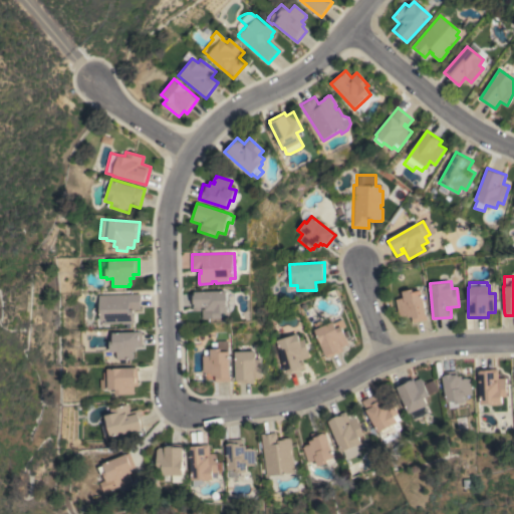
[(193,289),(201,289),(201,291),(228,290),(229,312),(222,312),(222,317),(203,318),(203,306),(201,306),(202,310),(193,310),(193,289)]
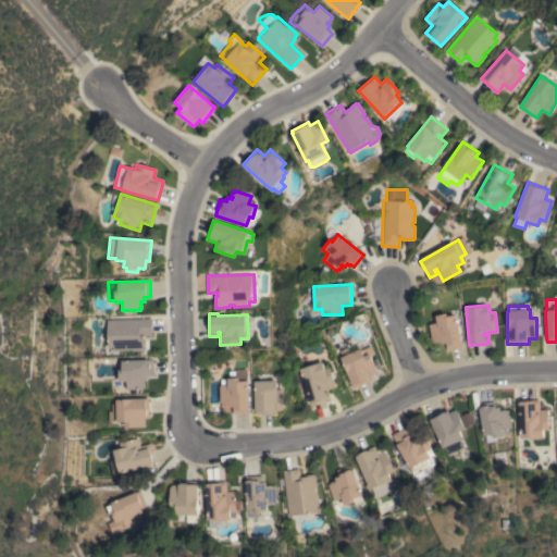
[(462,346),(433,351),(428,324),(436,323),(435,316),(447,313),(447,316),(456,314),(462,346)]
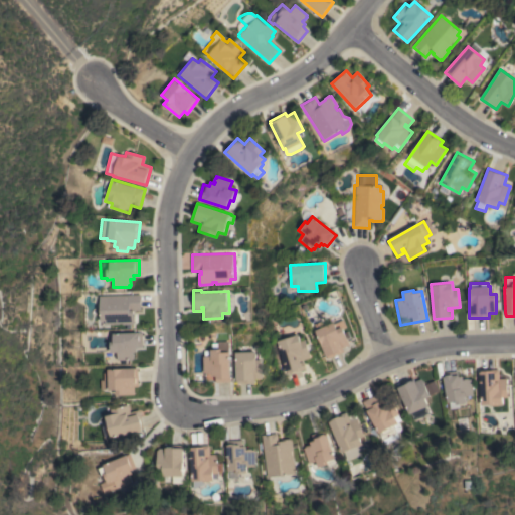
[(141,294),(141,310),(133,310),(134,318),(135,318),(135,323),(134,323),(134,324),(122,324),(122,323),(118,323),(119,324),(116,324),(116,323),(115,323),(115,324),(105,324),(105,321),(99,321),(99,296),(141,294)]
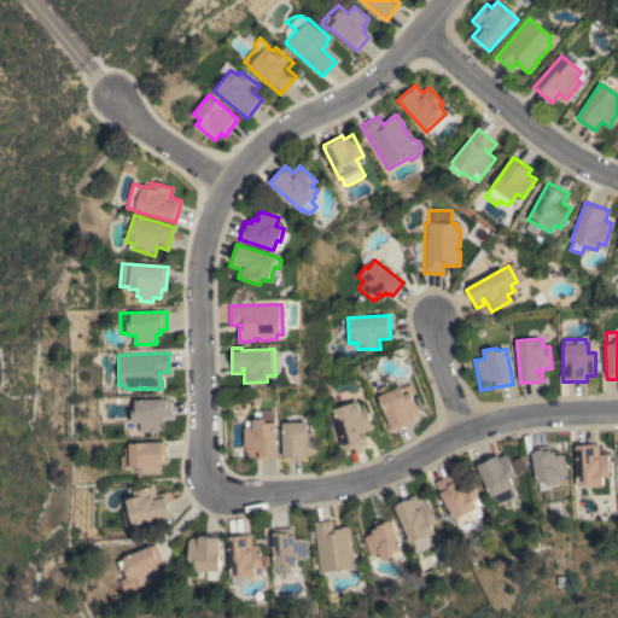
[(401,386),(404,395),(410,392),(420,414),(412,418),(413,421),(392,430),(378,396),(401,386)]
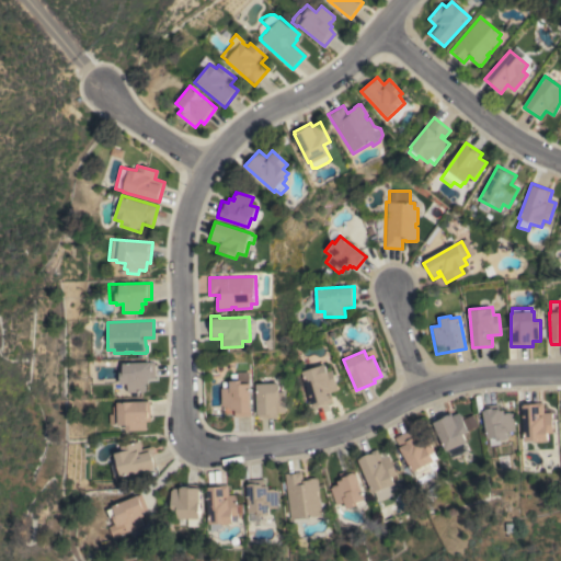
[(156,379),(149,379),(149,384),(146,384),(146,389),(145,389),(145,392),(127,392),(126,384),(119,384),(119,371),(123,371),(123,363),(155,362),(156,379)]
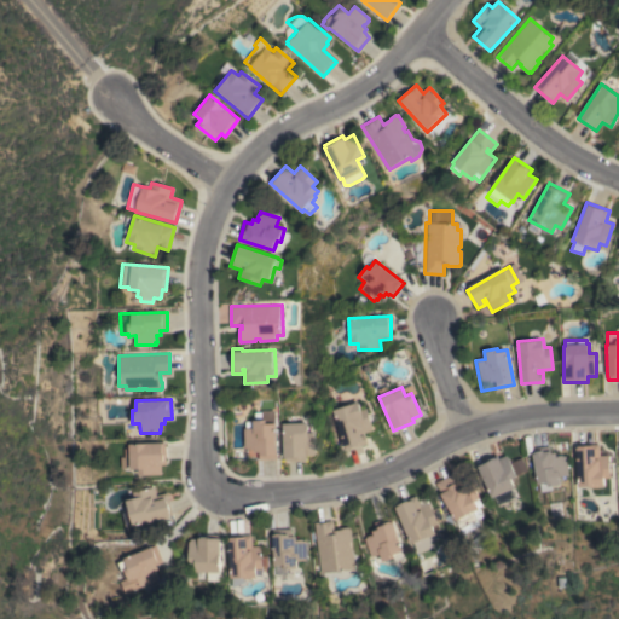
[(358,401),(360,410),(366,408),(374,429),(359,434),(359,435),(364,434),(368,443),(346,450),(333,410),(358,401)]
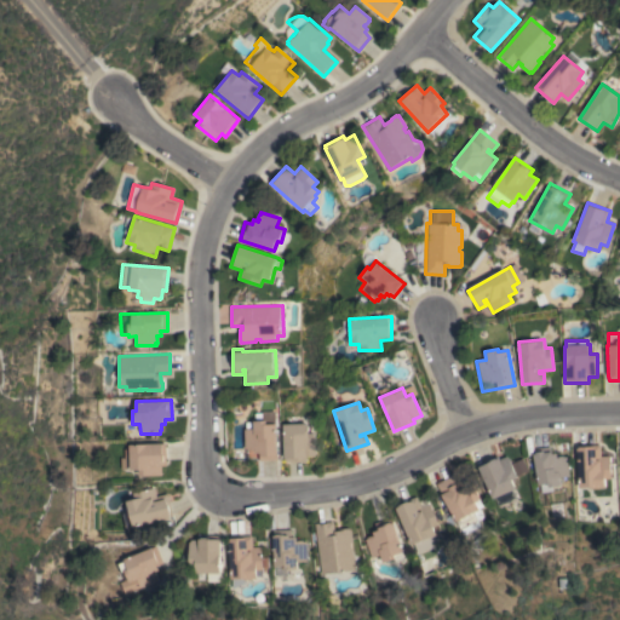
[(277,460),(260,460),(259,453),(253,453),(253,449),(247,451),(247,448),(245,448),(244,429),(253,429),(253,422),(262,420),(262,412),(274,411),(277,460)]
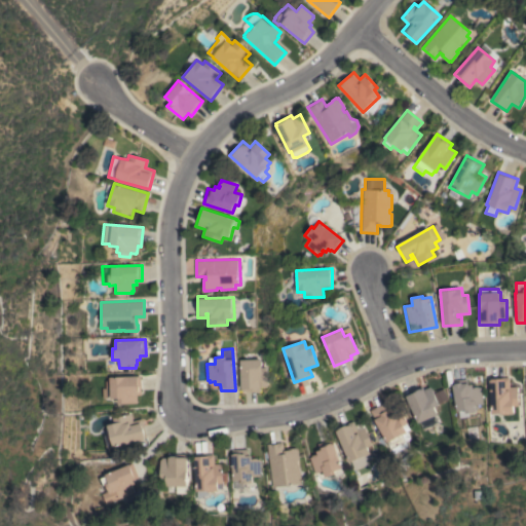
[(262,359),(262,367),(267,367),(268,386),(260,386),(260,390),(242,391),(242,388),(241,388),(240,360),(262,359)]
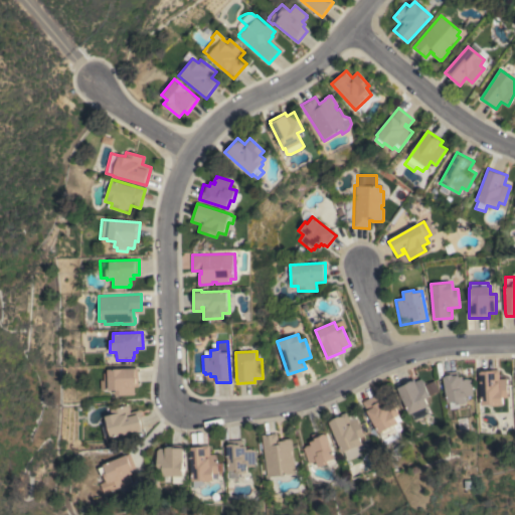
[(115,395),(115,390),(108,390),(107,387),(105,387),(105,389),(100,389),(99,380),(103,380),(102,372),(107,372),(107,369),(137,368),(138,386),(134,386),(135,394),(115,395)]
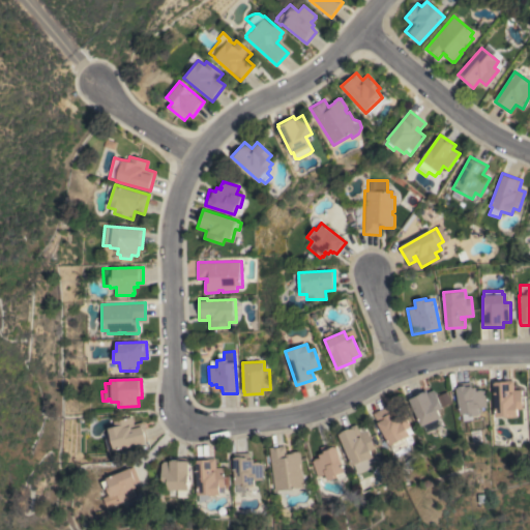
[(522,409),(521,409),(521,415),(517,415),(517,416),(494,417),(493,381),(513,380),(513,390),(521,390),(522,409)]
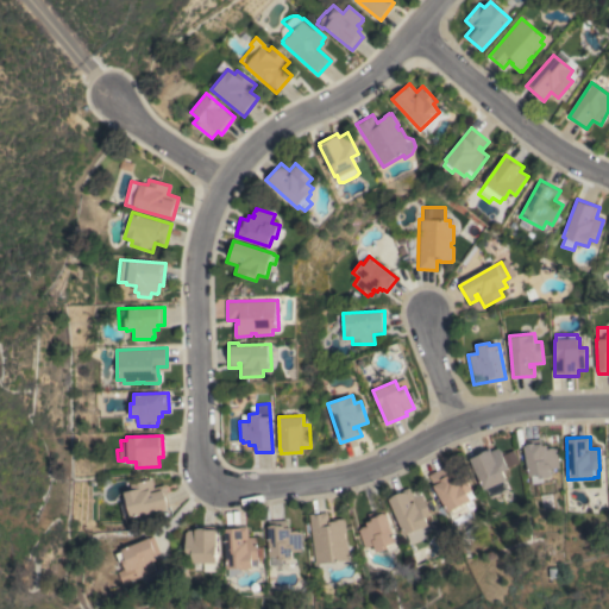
[(559,468),(550,469),(551,476),(541,478),(542,482),(532,484),(529,475),(529,476),(523,441),(541,438),(542,445),(546,445),(547,450),(548,450),(548,447),(553,447),(554,449),(557,449),(559,468)]
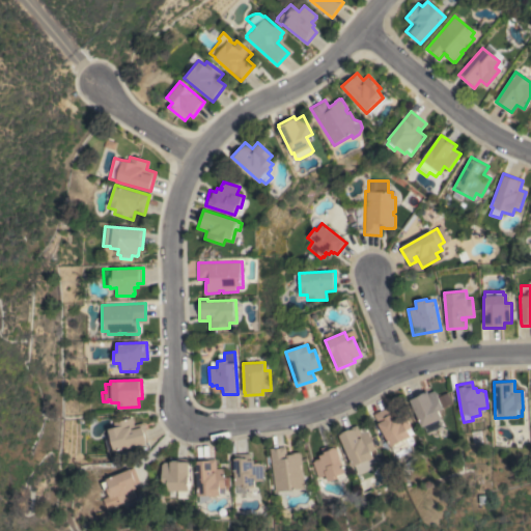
[(447,393),(451,403),(442,408),(443,409),(439,411),(442,418),(421,426),(410,399),(411,399),(410,397),(425,390),(427,393),(434,391),(435,392),(436,391),(438,397),(447,393)]
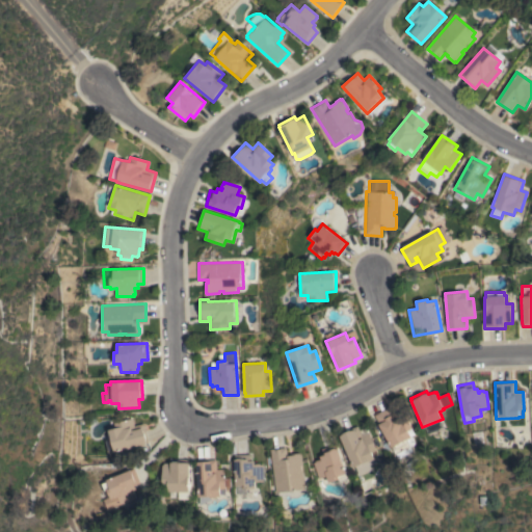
[(391,405),(393,408),(399,405),(415,434),(405,440),(409,446),(409,448),(404,450),(403,449),(394,454),(374,416),(391,405)]
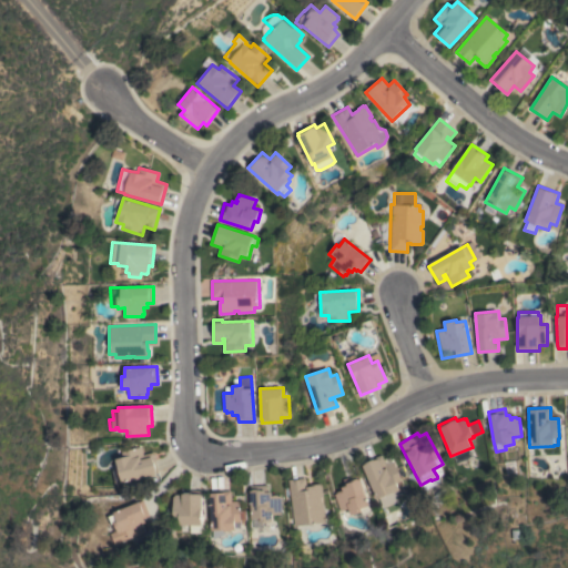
[(121,483),(121,482),(113,484),(110,472),(115,469),(114,465),(115,464),(114,459),(122,457),(120,452),(140,446),(142,455),(152,452),(158,473),(121,483)]
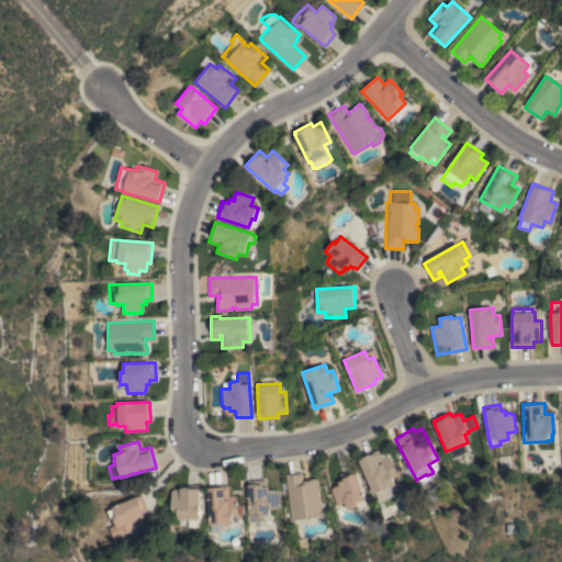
[(358,461),(359,460),(358,458),(378,450),(381,460),(389,457),(397,475),(392,478),(394,484),(372,494),(358,461)]
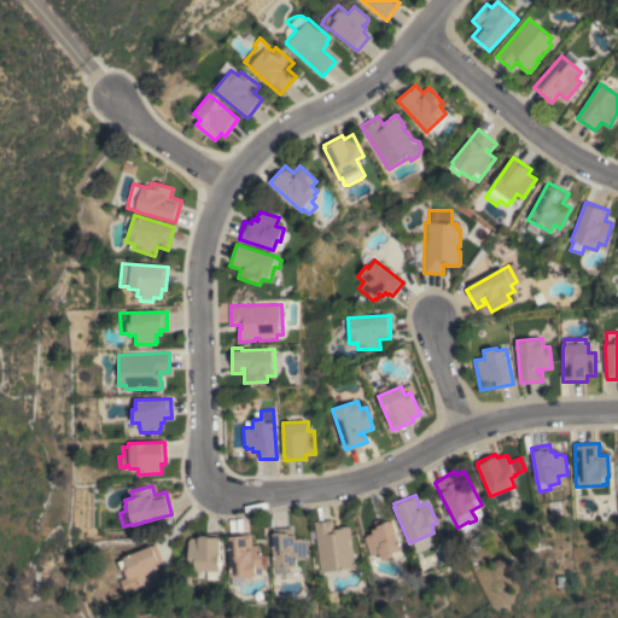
[(363,537),(366,537),(365,536),(369,534),(369,535),(372,535),(371,530),(375,529),(373,522),(390,516),(402,557),(394,560),(392,557),(380,560),(378,553),(369,557),(363,537)]
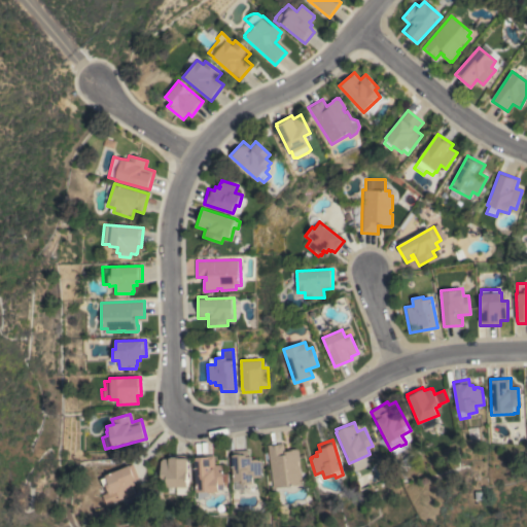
[(267,445),(283,443),(284,452),(287,451),(287,450),(296,449),(296,450),(297,450),(300,461),(297,461),(297,465),(299,465),(302,485),(272,488),(267,445)]
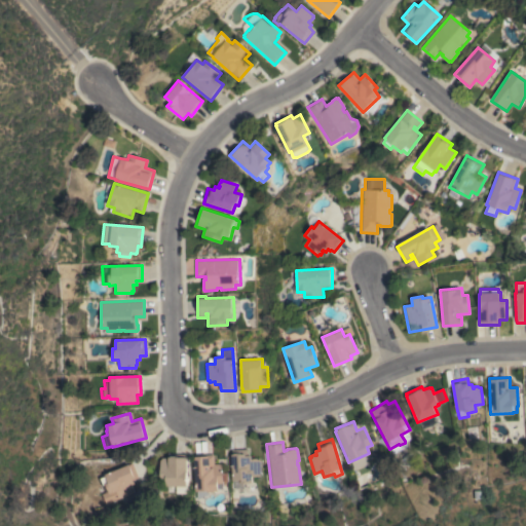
[(231,454),(231,450),(247,449),(247,455),(251,455),(251,459),(252,459),(252,458),(256,458),(257,459),(259,459),(259,476),(251,477),(251,483),(240,483),(240,480),(231,481),(231,454)]
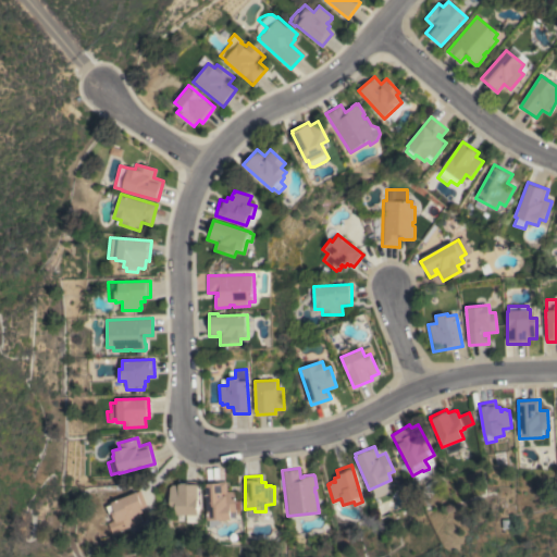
[(169,486),(171,486),(171,485),(177,485),(178,481),(198,481),(197,515),(197,522),(184,522),(184,515),(174,515),(174,506),(169,506),(169,486)]
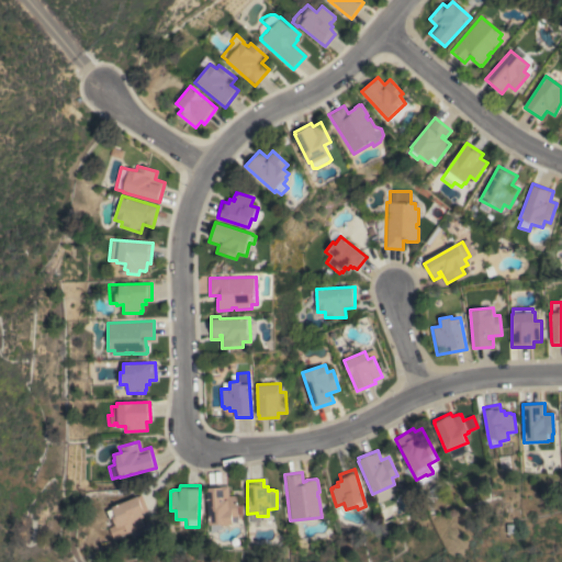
[(228,495),(237,495),(237,516),(232,516),(233,524),(226,525),(226,526),(221,526),(223,528),(210,534),(209,531),(208,486),(228,485),(228,495)]
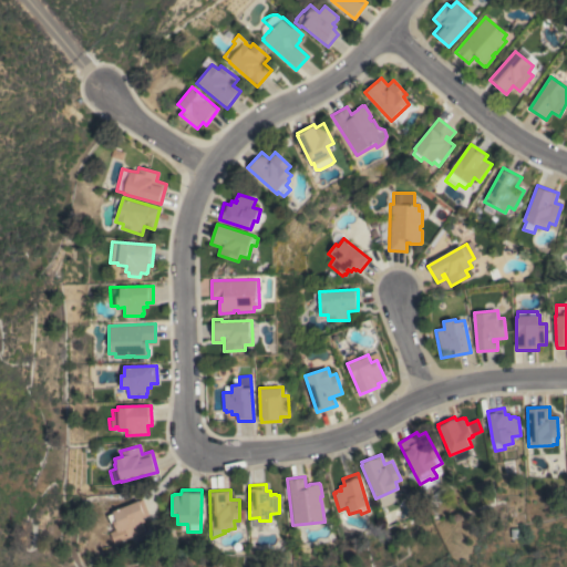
[(148,515),(143,517),(145,522),(142,523),(145,531),(112,543),(107,533),(112,531),(106,515),(113,513),(112,511),(143,500),(148,515)]
